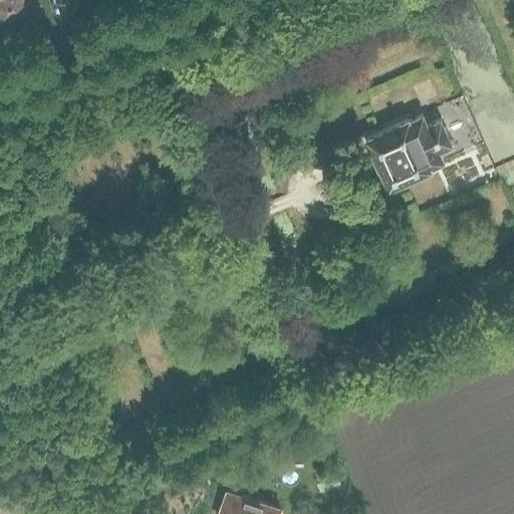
[(0,0),(0,21),(16,15),(9,0),(0,0)]
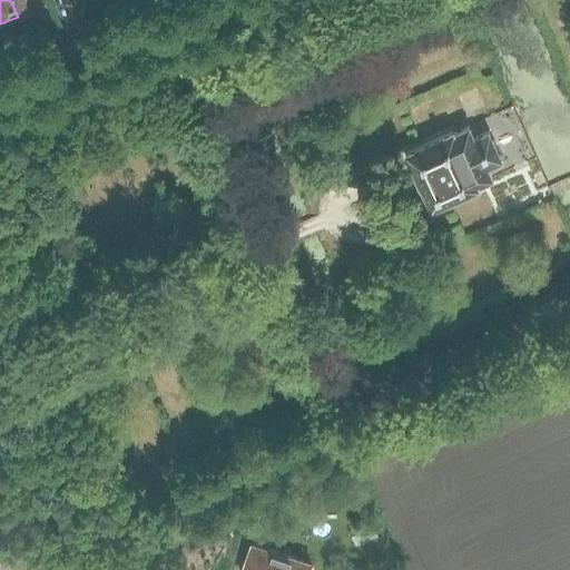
[(10,0),(18,17),(32,10),(28,0),(10,0)]
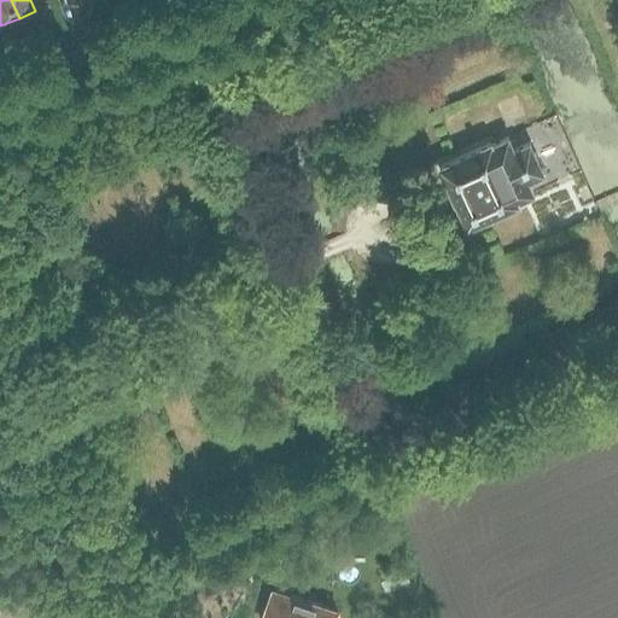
[(439,167),(467,227),(518,203),(517,202),(534,194),(528,181),(543,174),(529,143),(513,150),(507,138),(491,145),(490,143),(439,167)]
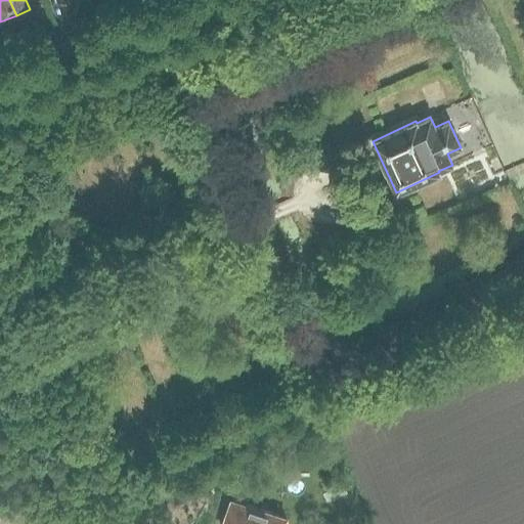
[(222,523),(282,523),(286,518),(230,499),(222,523)]
